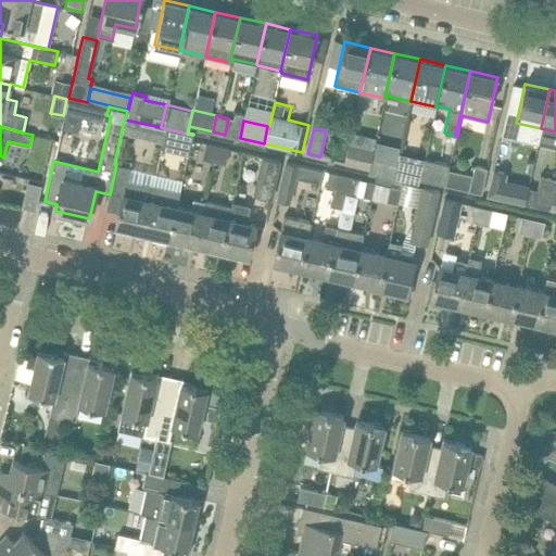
[(166,129),(161,149),(174,152),(179,131),(166,129)]
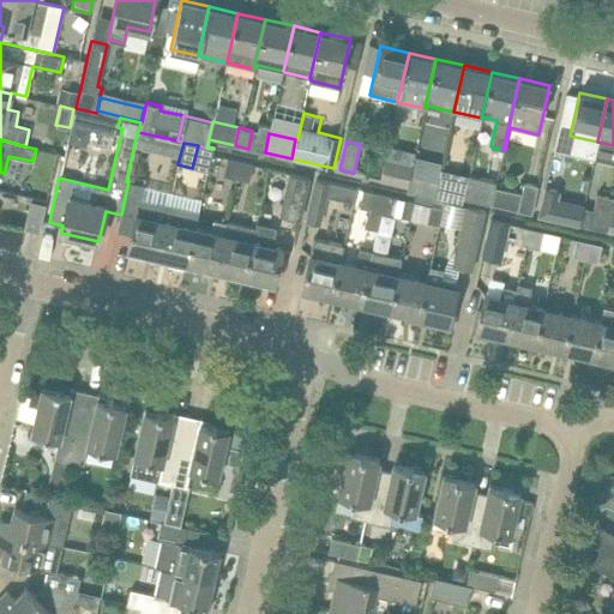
[(389,143),(385,156),(380,179),(408,186),(415,150),(404,148),(401,161),(389,158),(392,144),(389,143)]
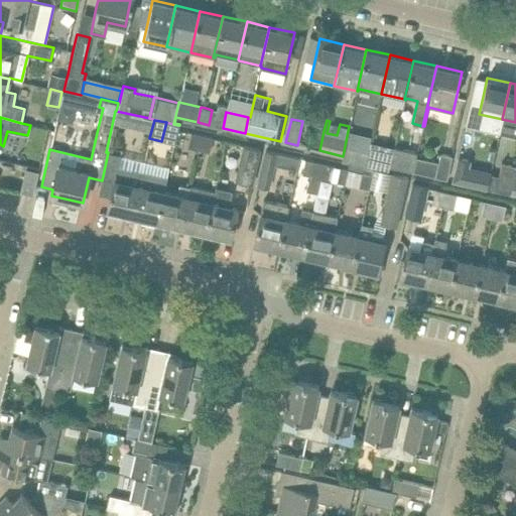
[(350,126),(349,126),(343,156),(341,162),(350,164),(364,167),(367,152),(345,147),(350,126)]
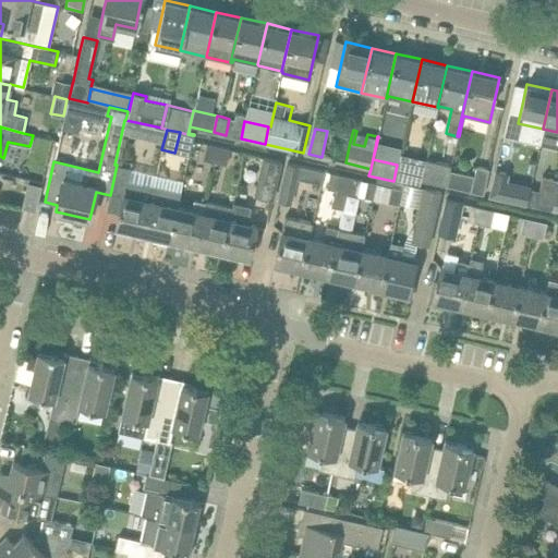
[(206,144),(203,159),(215,161),(218,146),(206,144)]
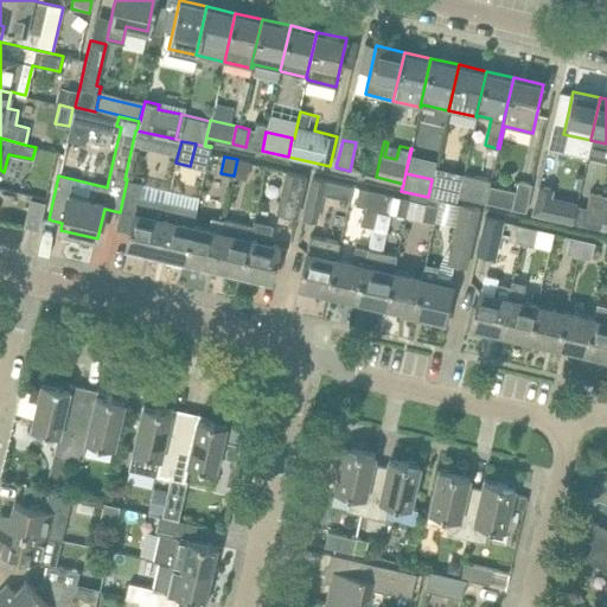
[(237,159),(234,176),(246,179),(249,163),(237,159)]
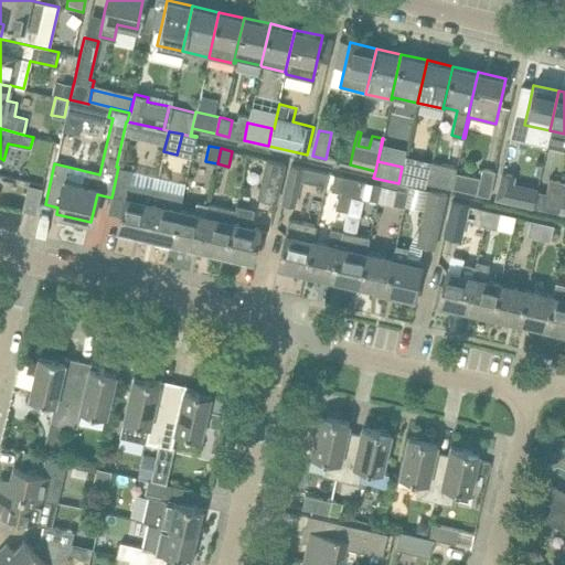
[(266,159),(257,199),(276,202),(284,163),(266,159)]
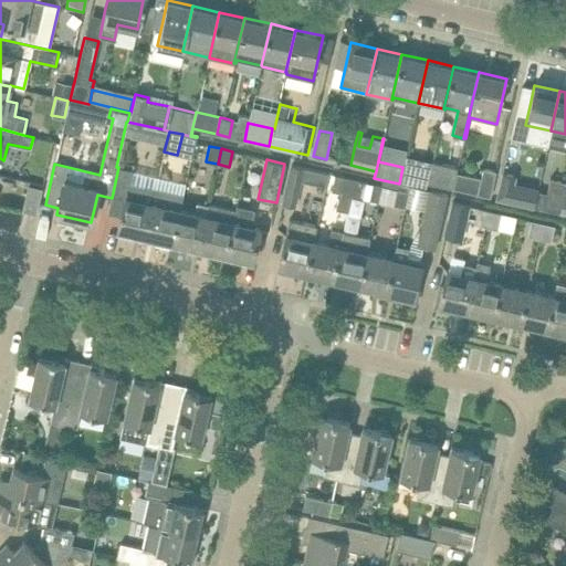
[(429,170),(425,189),(427,190),(428,182),(451,188),(456,168),(431,163),(429,170)]
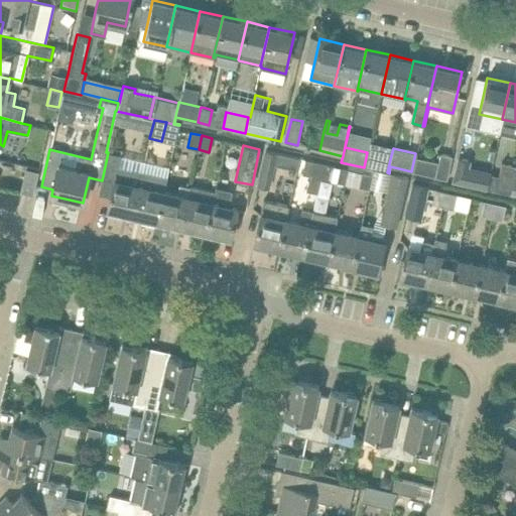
[(299,157),(266,150),(258,185),(268,187),(274,164),(297,169),(299,157)]
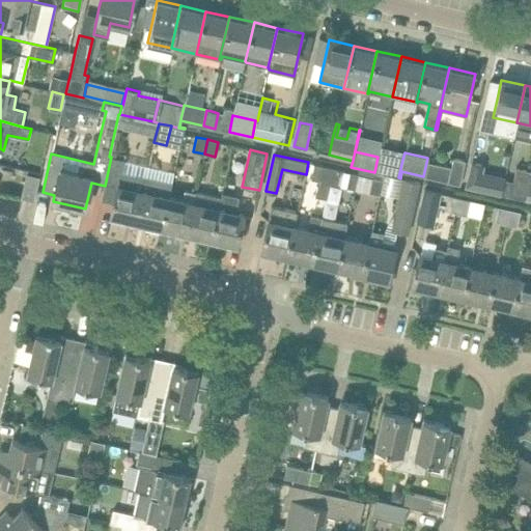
[(105,186),(102,200),(113,202),(110,215),(135,220),(144,176),(122,171),(124,160),(111,157),(105,186)]
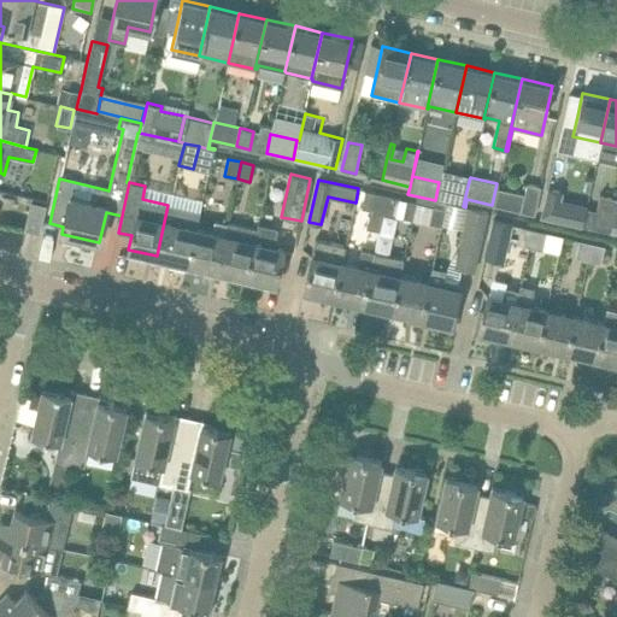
[(451,184),(439,182),(435,200),(446,203),(447,203),(463,206),(468,186),(451,182),(451,184)]
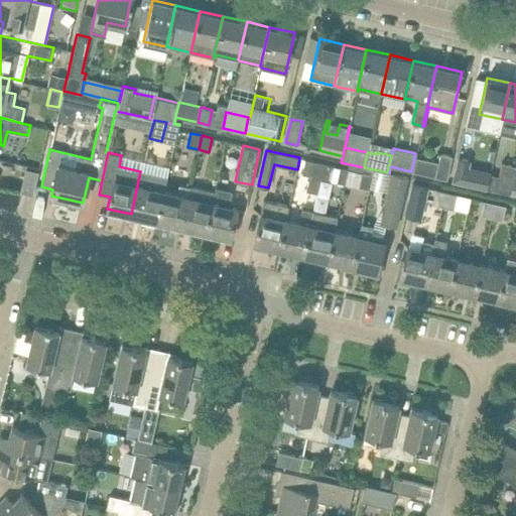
[(417,153),(415,153),(411,171),(446,180),(453,156),(440,154),(438,163),(416,157),(417,153)]
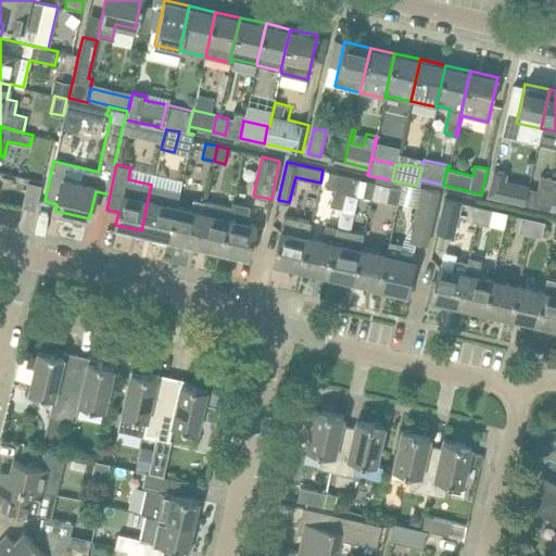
[(506,173),(493,169),(488,196),(516,202),(518,193),(516,188),(504,185),(506,173)]
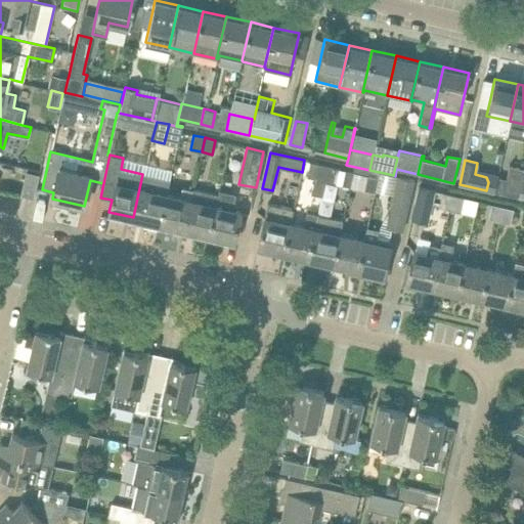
[(318,164),(311,193),(321,195),(325,180),(329,166),(318,164)]
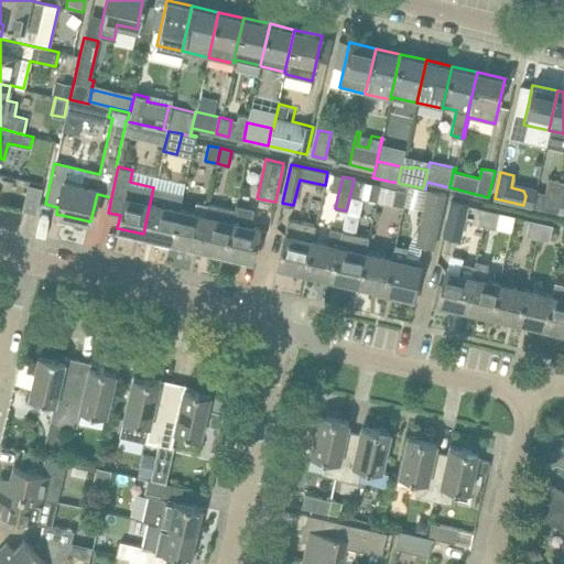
[(354,179),(350,194),(377,201),(380,185),(354,179)]
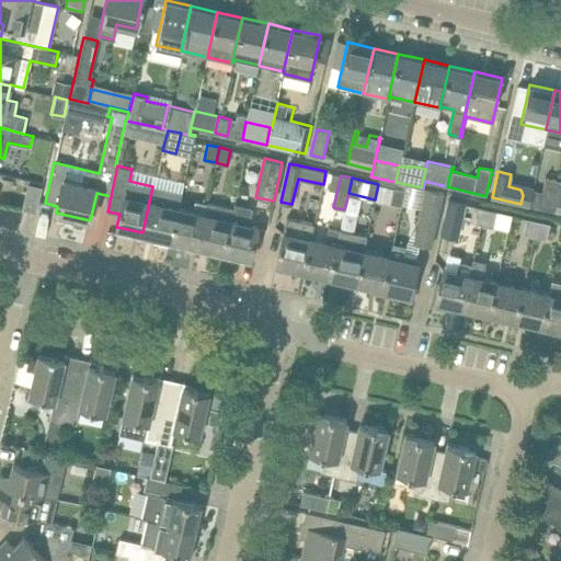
[(533,190),(529,206),(553,212),(560,181),(546,178),(542,192),(533,190)]
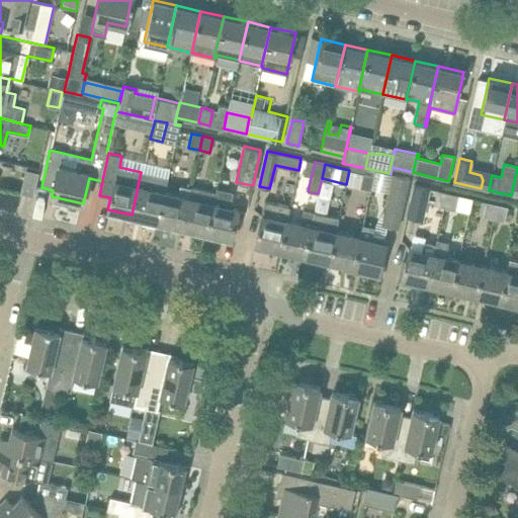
[(374,170),(365,168),(351,165),(349,170),(363,174),(360,188),(369,190),(374,170)]
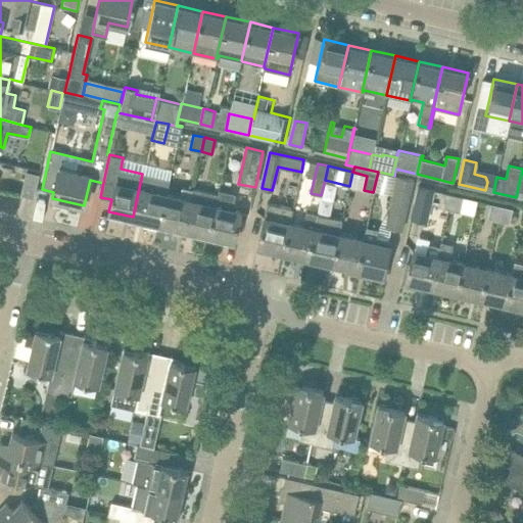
[(26,173),(26,176),(20,195),(33,198),(39,176),(26,173)]
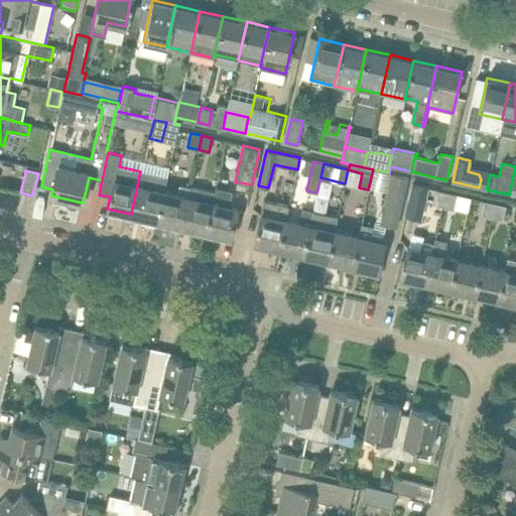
[(140,171),(131,214),(155,220),(162,191),(165,177),(140,171)]
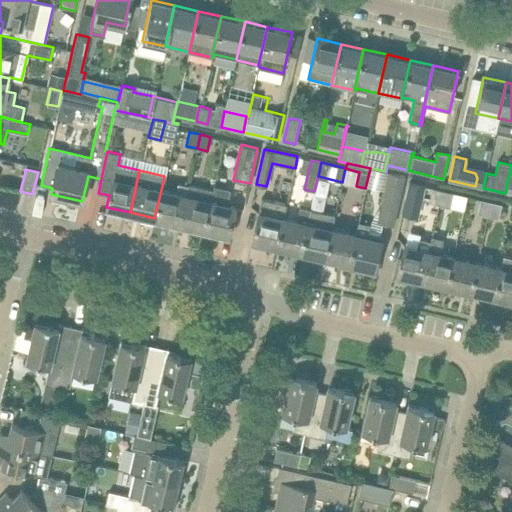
[(404,176),(388,172),(377,221),(393,225),(404,176)]
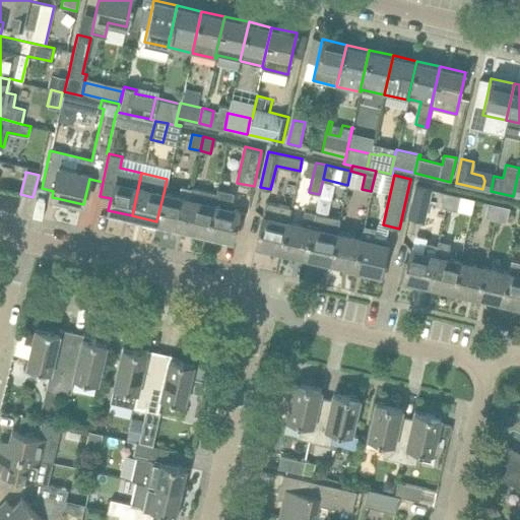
[(415,185),(408,215),(424,219),(431,189),(415,185)]
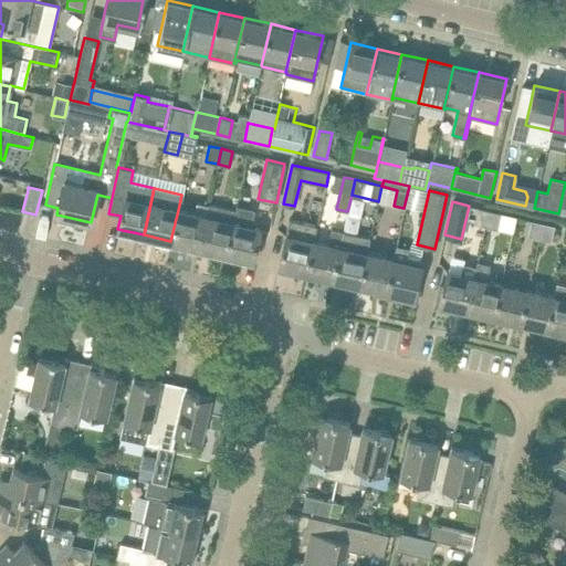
[(178,210),(170,241),(173,241),(198,248),(208,205),(198,202),(195,213),(178,210)]
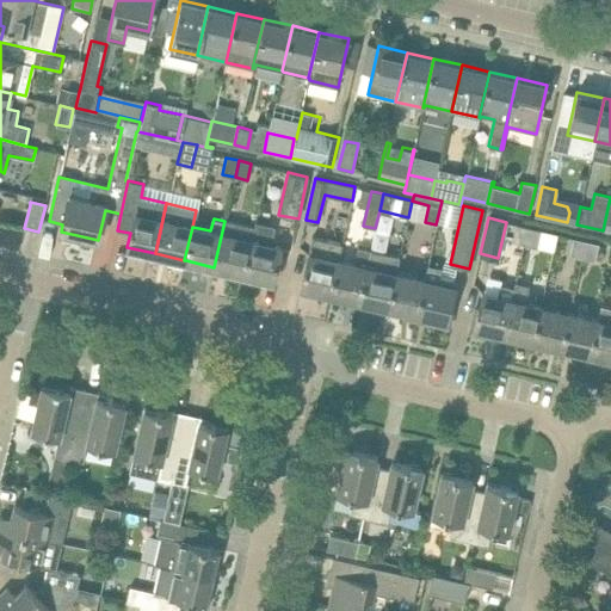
[(224,221),(214,267),(242,273),(250,240),(253,228),(224,221)]
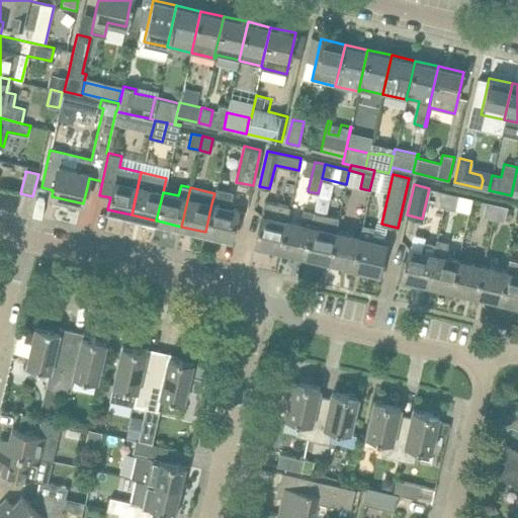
[(211,203),(205,232),(231,238),(238,209),(230,207),(234,192),(217,188),(213,203),(211,203)]
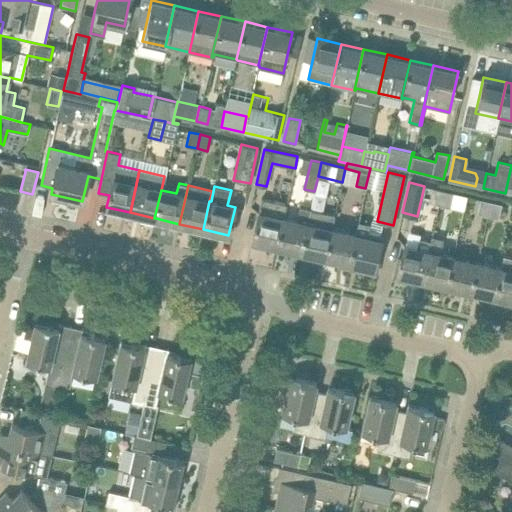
[(429,202),(438,205),(441,191),(432,188),(429,202)]
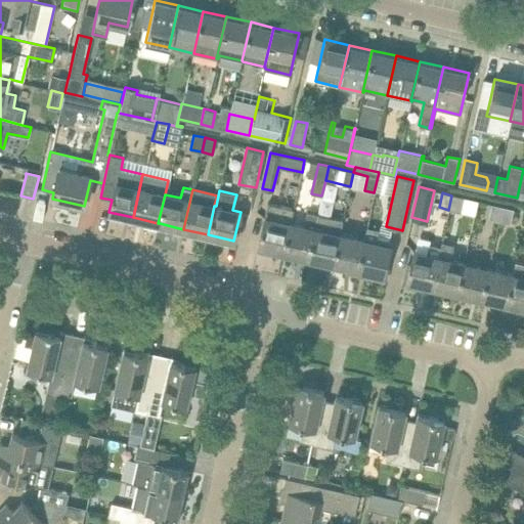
[(464,199),(451,195),(448,210),(460,213),(464,199)]
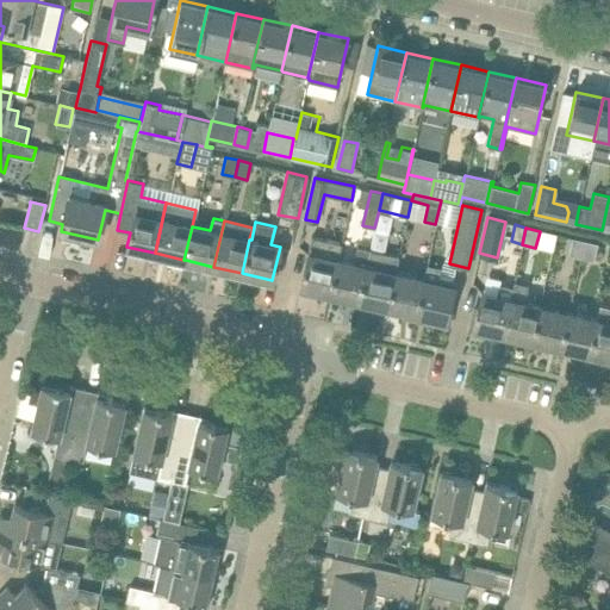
[(305,263),(300,286),(329,293),(336,260),(337,260),(342,242),(312,236),(307,254),(305,263)]
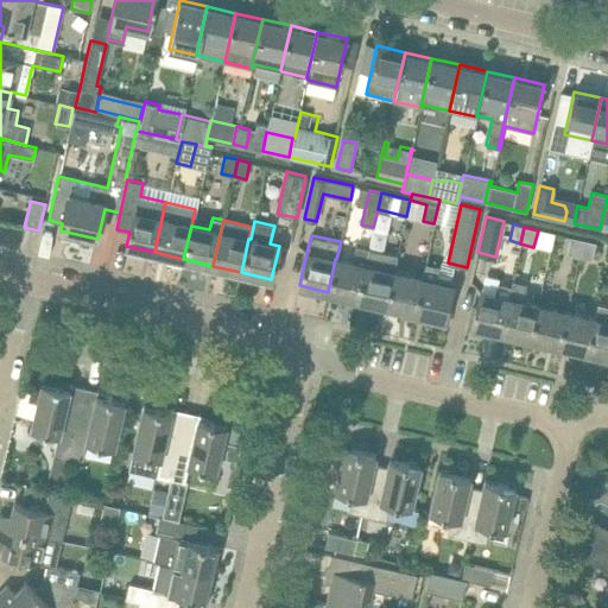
[(567,254),(577,257),(581,240),(571,238),(567,254)]
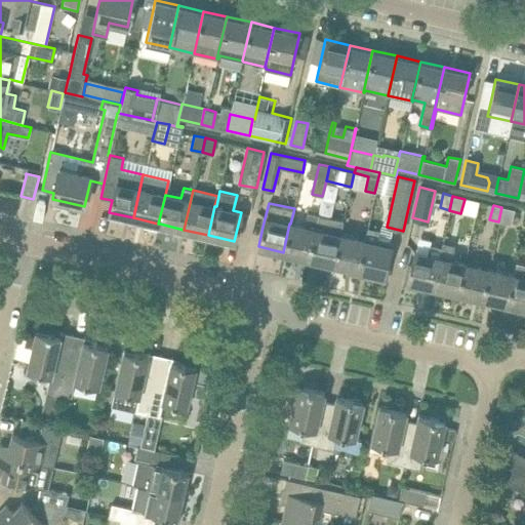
[(514,210),(501,207),(498,221),(511,225),(514,210)]
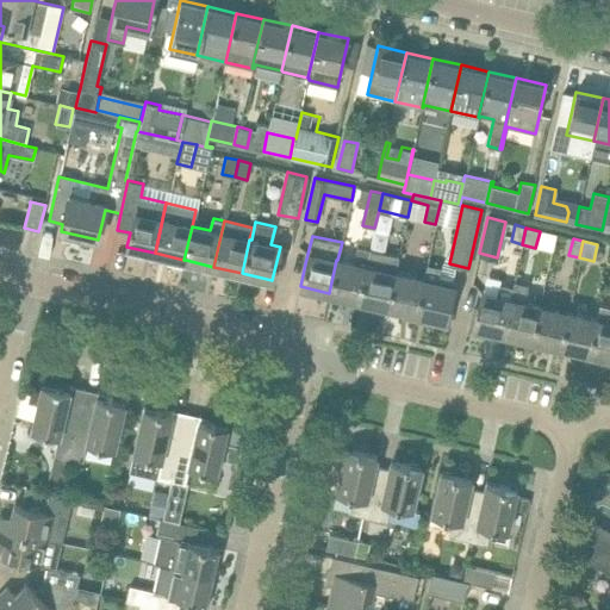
[(336,260),(329,293),(356,299),(365,266),(368,249),(356,247),(353,263),(337,260),(336,260)]
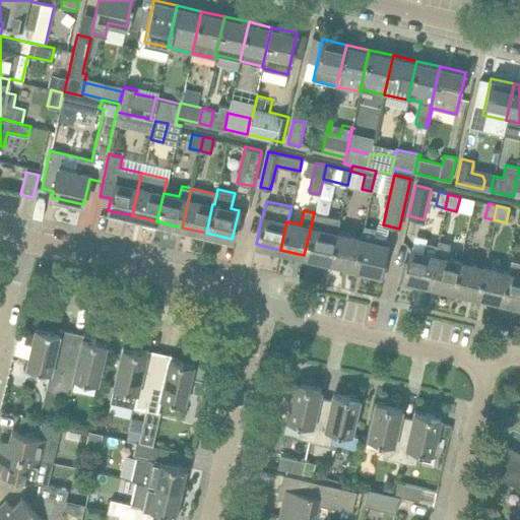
[(314,212),(304,255),(329,261),(340,218),(314,212)]
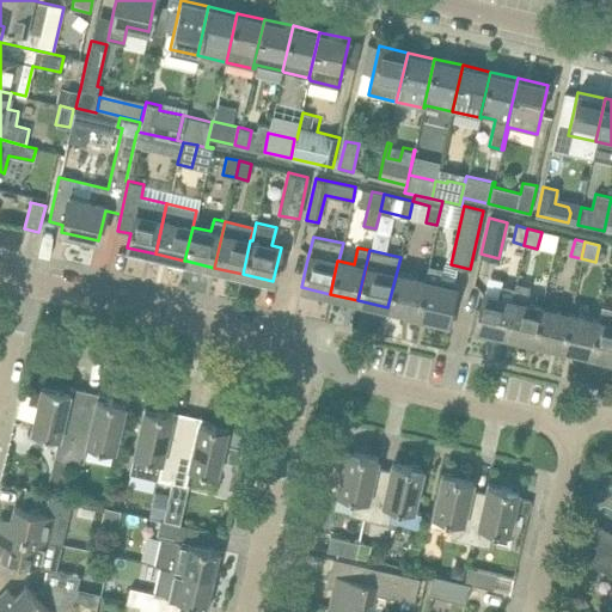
[(475,311),(470,332),(503,341),(505,335),(515,288),(501,285),(499,297),(484,293),(490,269),(478,265),(472,292),(483,294),(479,307),(475,311)]
